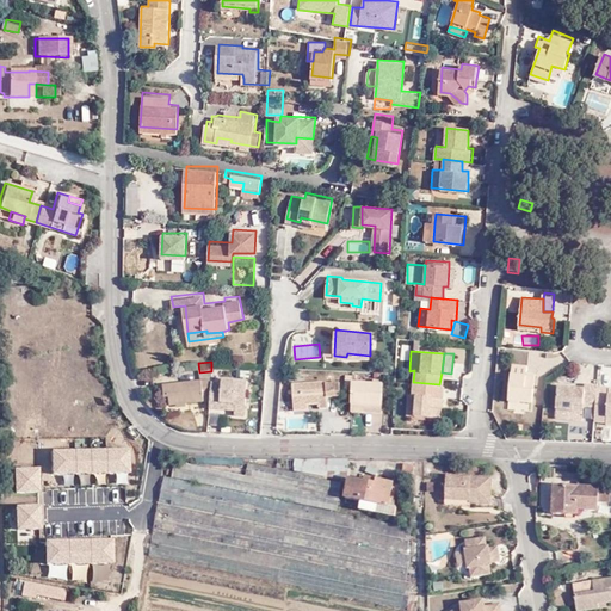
[(510,402),(535,403),(537,372),(528,371),(529,366),(512,365),(510,402)]
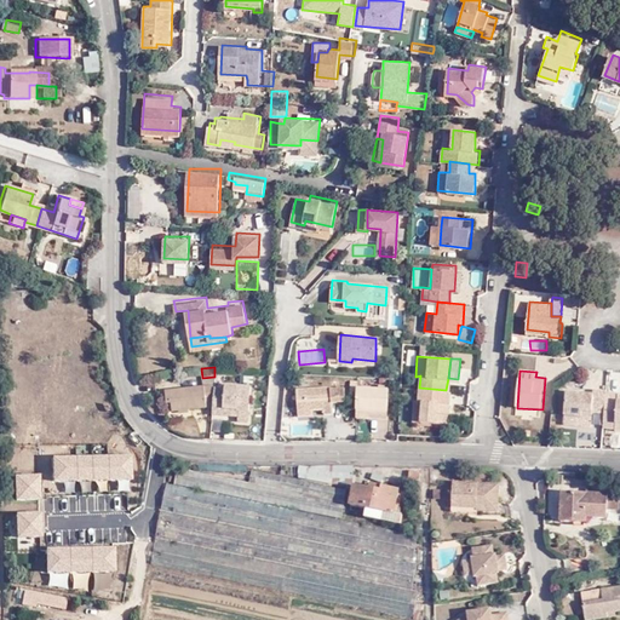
[(235,402),(250,405),(252,383),(227,379),(227,382),(214,379),(214,377),(202,378),(162,383),(165,399),(168,399),(170,406),(205,402),(204,396),(213,396),(212,407),(234,411),(235,402)]
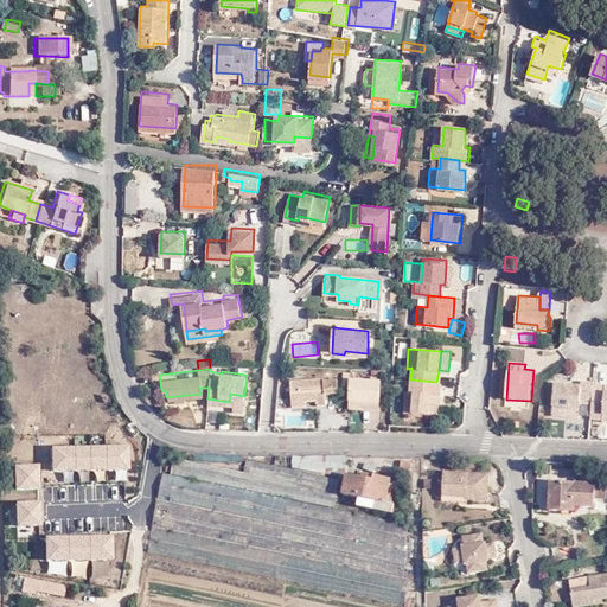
[(351,398),(379,400),(381,379),(356,379),(356,370),(351,370),(351,375),(345,375),(344,383),(351,383),(351,398)]
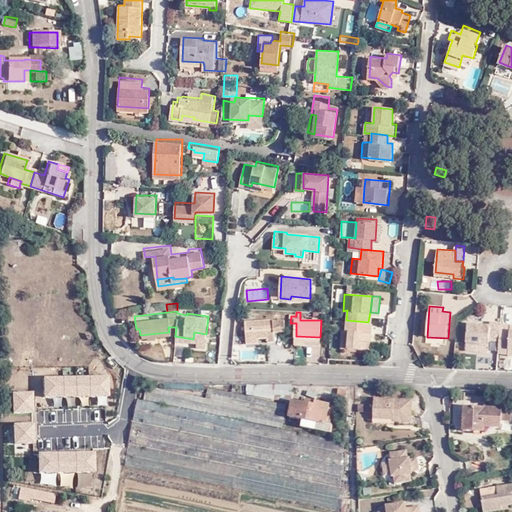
[(274,329),(274,318),(274,317),(245,319),(246,335),(257,335),(266,335),(266,338),(274,338),(274,329)]
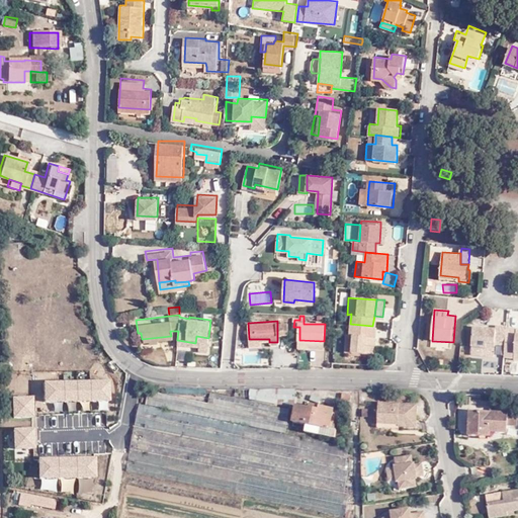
[(288,322),(277,322),(277,333),(288,334),(288,322)]
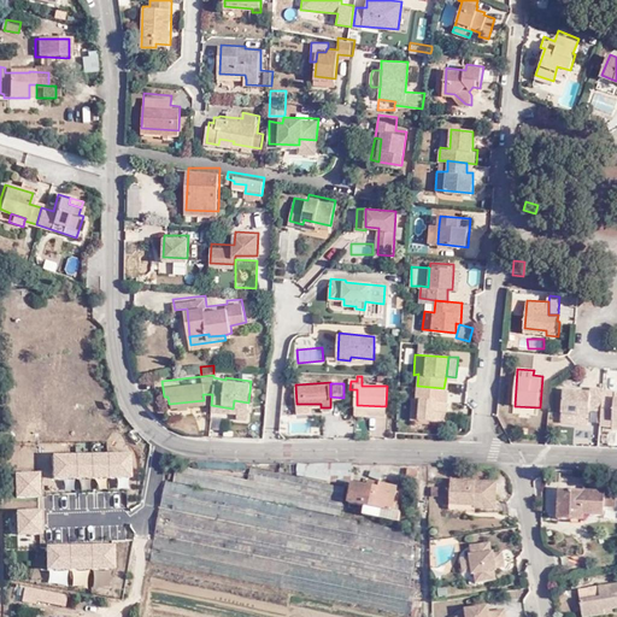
[(597,421),(603,422),(605,387),(592,385),(591,389),(564,388),(562,410),(589,411),(589,407),(598,409),(597,421)]
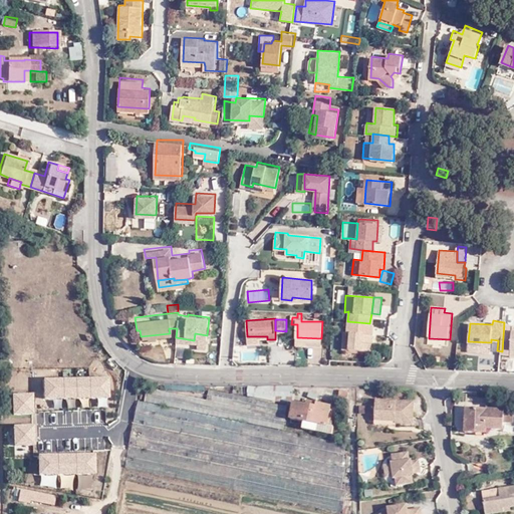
[(372,344),(374,323),(369,323),(347,321),(347,332),(344,332),(342,350),(366,352),(366,344),(372,344)]
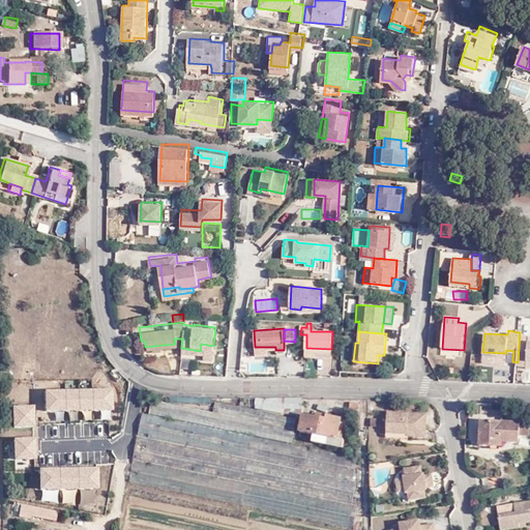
[(529,332),(520,332),(518,362),(526,362),(526,365),(529,365),(529,339),(529,340),(529,336),(529,332)]
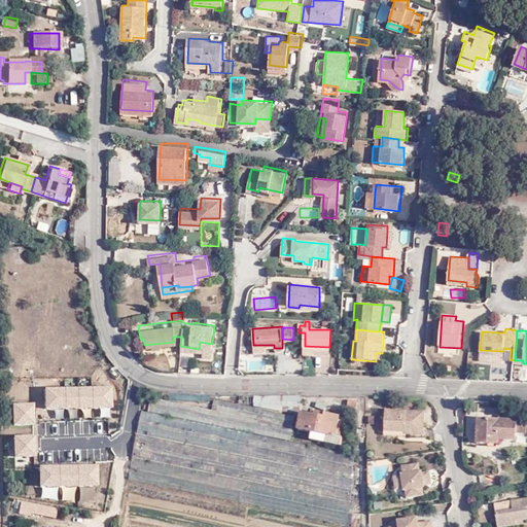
[(211,351),(212,344),(200,342),(199,349),(211,351)]
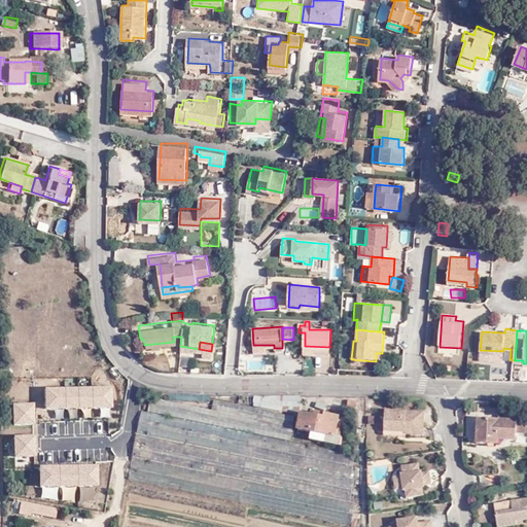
[(329,355),(329,347),(305,346),(304,353),(329,355)]
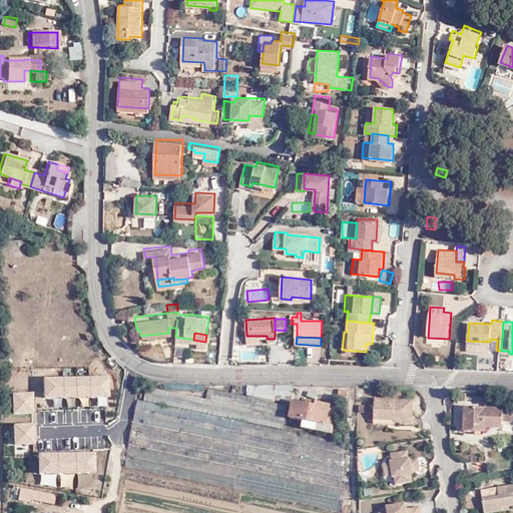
[(490,351),(490,342),(467,341),(466,348),(490,351)]
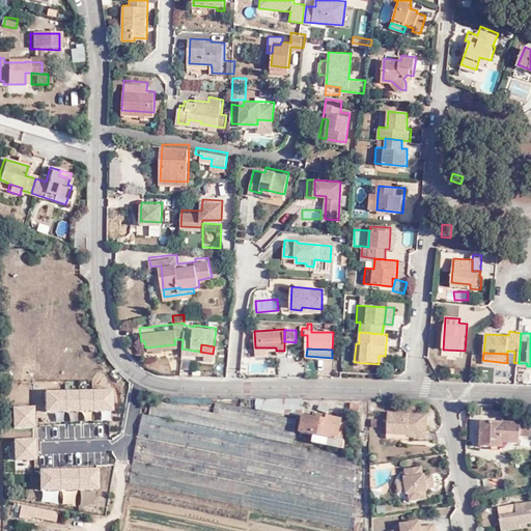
[(303,412),(303,399),(255,398),(255,411),(303,412)]
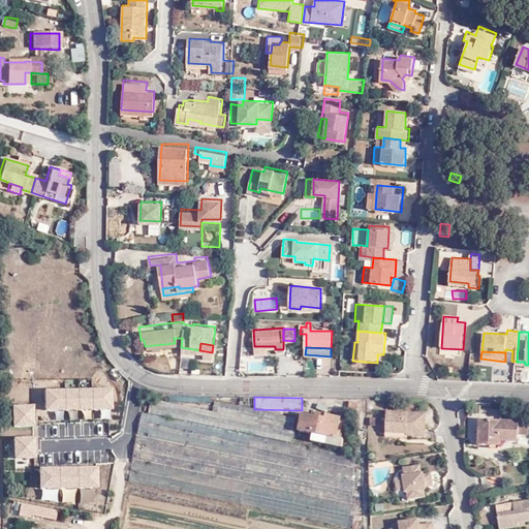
[(354,407),(345,406),(344,417),(349,417),(349,413),(353,413),(354,407)]
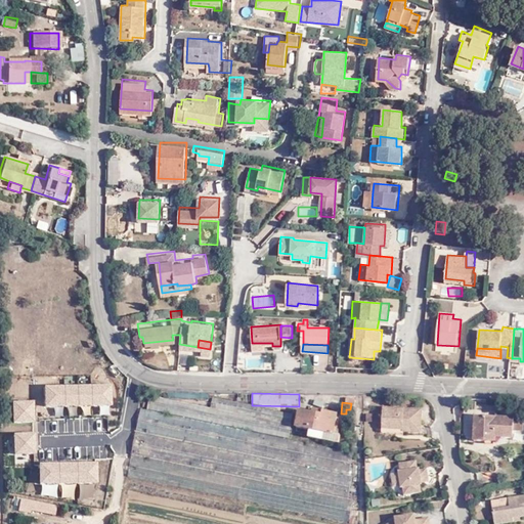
[(312,413),(301,411),(298,429),(310,431),(333,434),(336,413),(312,411),(312,413)]
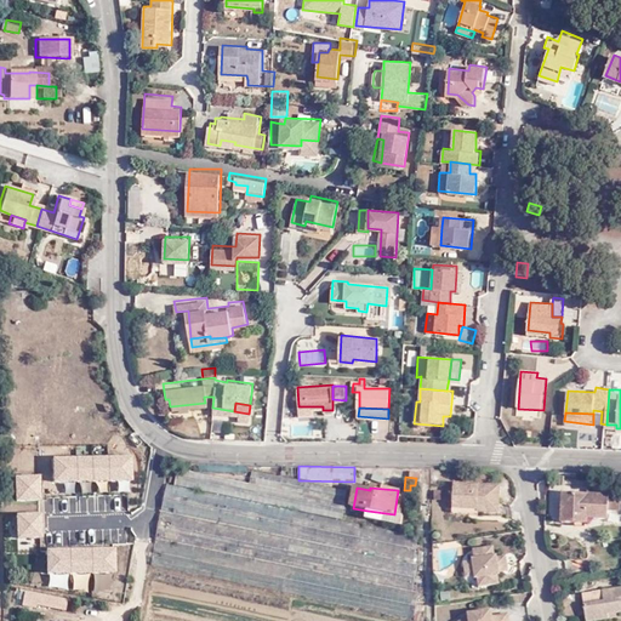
[(473,507),(473,513),(473,516),(495,516),(496,489),(450,488),(449,507),(473,507)]
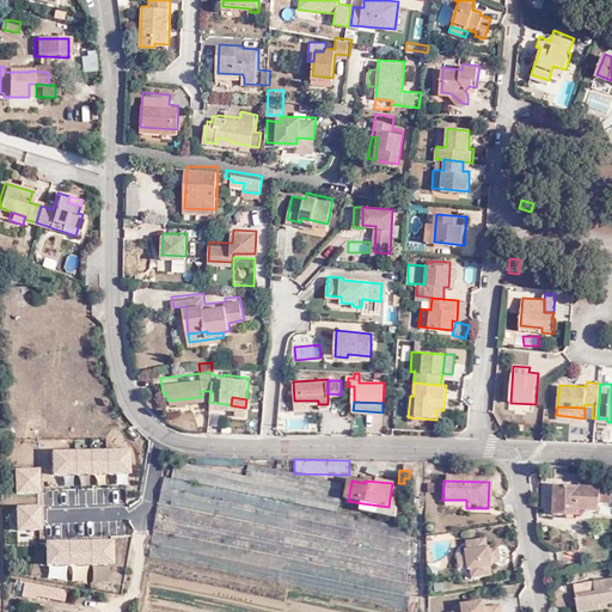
[(611,488),(552,488),(552,515),(577,515),(577,510),(598,510),(598,505),(611,505),(611,488)]
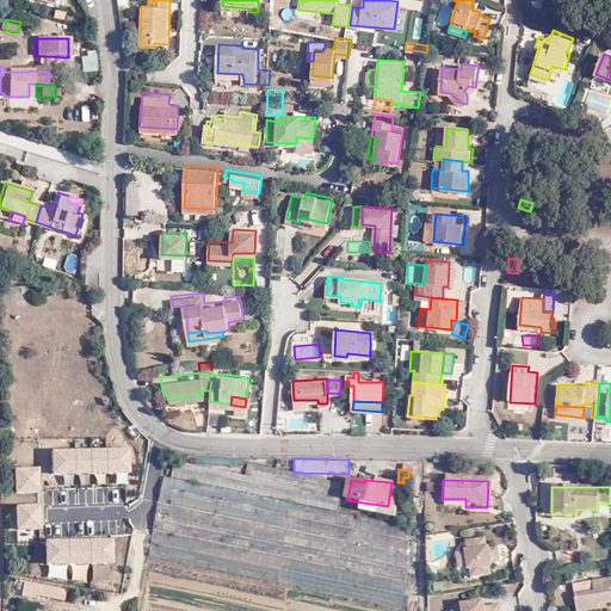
[(395,506),(388,506),(362,503),(360,512),(393,516),(395,506)]
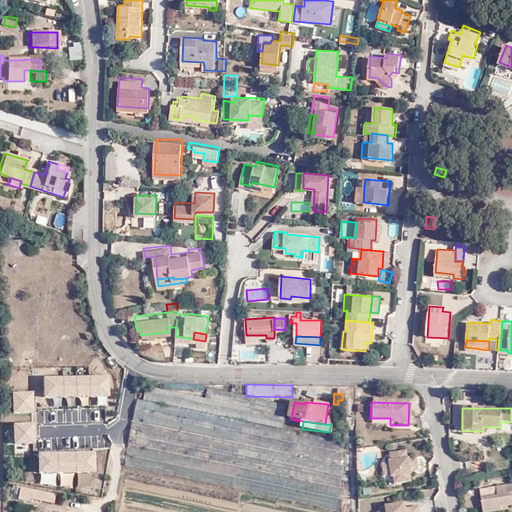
[(32,463),(33,448),(19,448),(18,463),(32,463)]
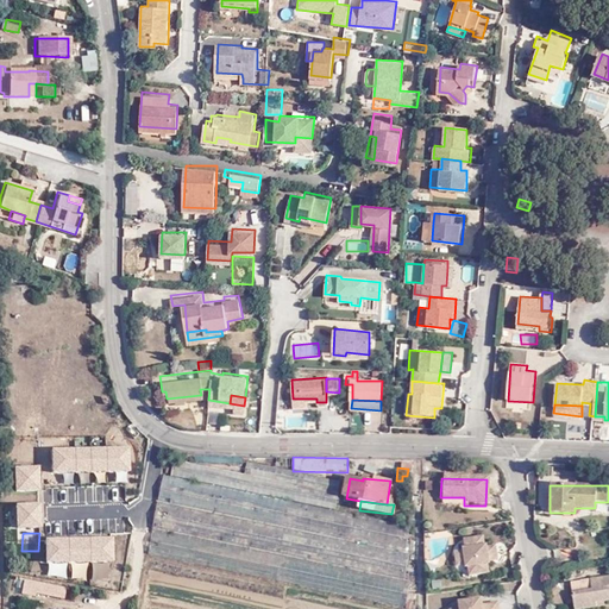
[(490,566),(489,551),(485,551),(482,548),(481,541),(462,544),(463,556),(462,556),(463,571),(466,571),(468,581),(487,577),(485,567),(490,566)]
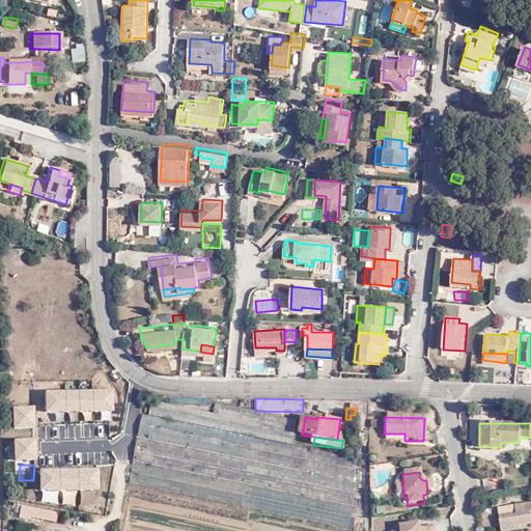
[(61,512),(10,501),(9,505),(12,506),(10,515),(17,516),(18,512),(58,521),(61,512)]
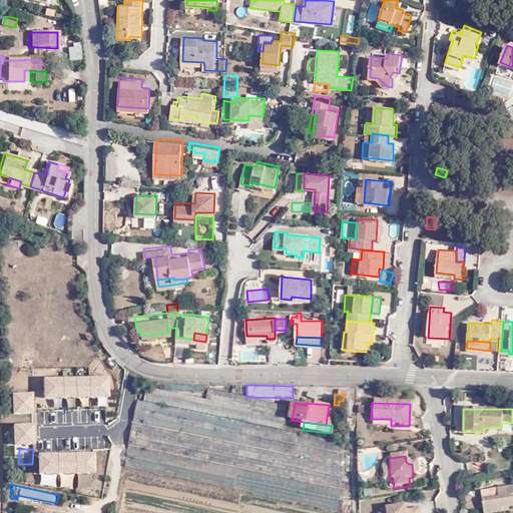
[(512,489),(510,490),(496,493),(498,502),(489,503),(482,504),(483,512),(501,512),(507,510),(512,509),(512,489)]
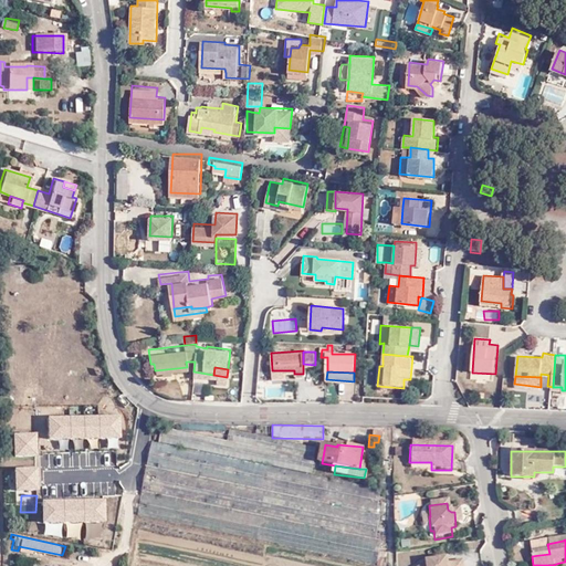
[(549,554),(547,544),(538,545),(540,555),(549,554)]
